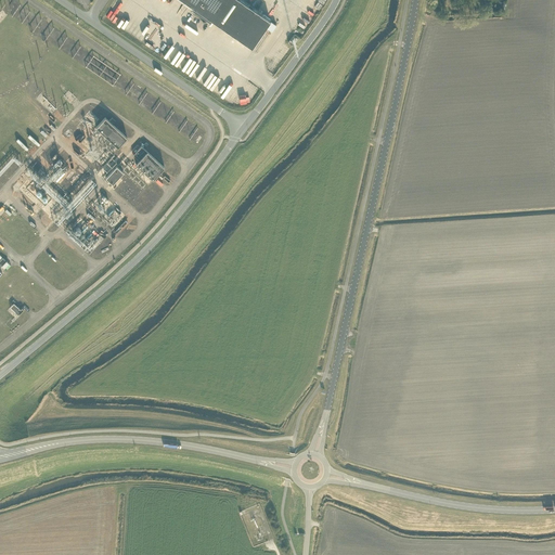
[(270,22),(239,0),(181,0),(193,9),(192,10),(210,23),(211,21),(252,49),(270,22)]
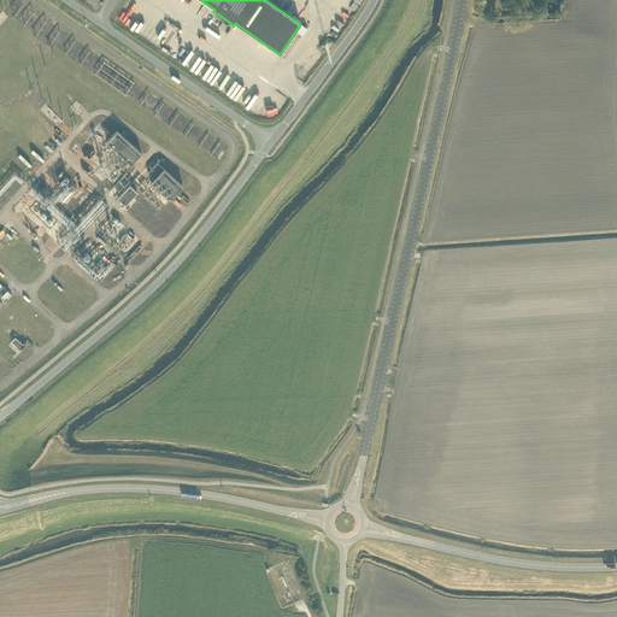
[(301,24),(295,33),(301,36),(307,29),(301,24)]
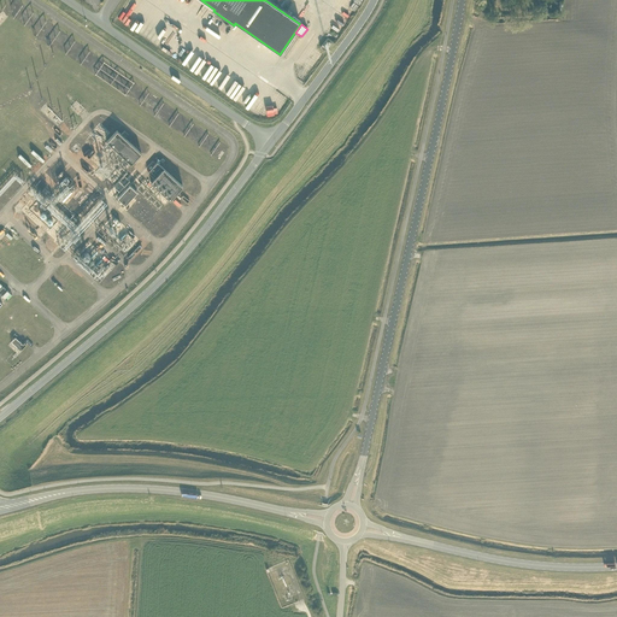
[(322,45),(327,48),(333,41),(328,39),(322,45)]
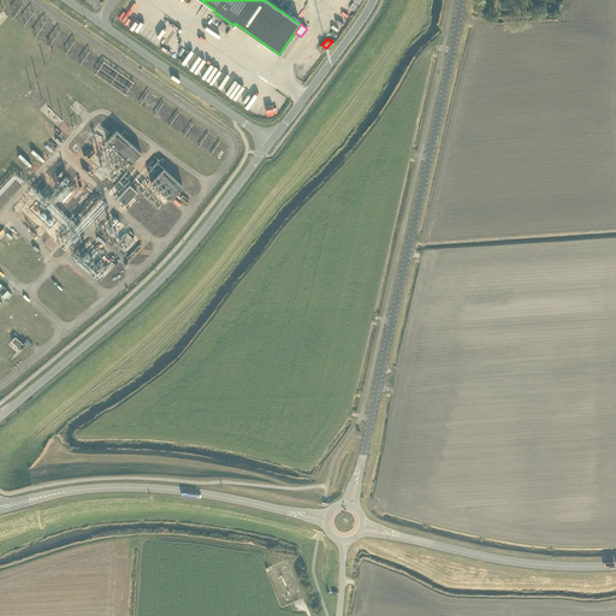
[(132,161),(142,150),(118,128),(108,138),(132,161)]
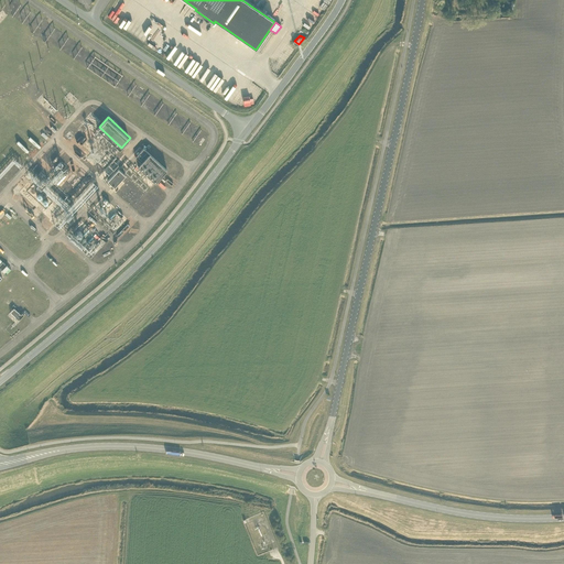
[(156,180),(167,166),(145,147),(138,155),(142,161),(139,164),(156,180)]
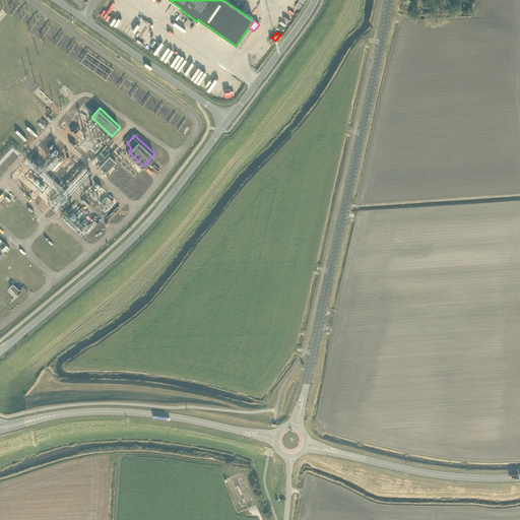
[(113,173),(126,184),(138,171),(136,168),(131,164),(128,165),(127,164),(125,166),(121,163),(120,164),(118,160),(120,158),(119,157),(122,155),(121,154),(114,148),(113,150),(114,151),(111,154),(110,154),(101,165),(104,169),(107,172),(111,167),(114,165),(117,168),(113,173)]
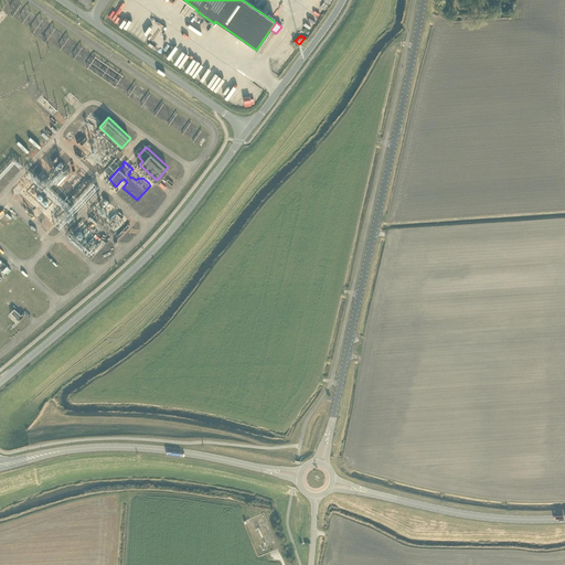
[(16,308),(12,311),(20,319),(24,316),(16,308)]
